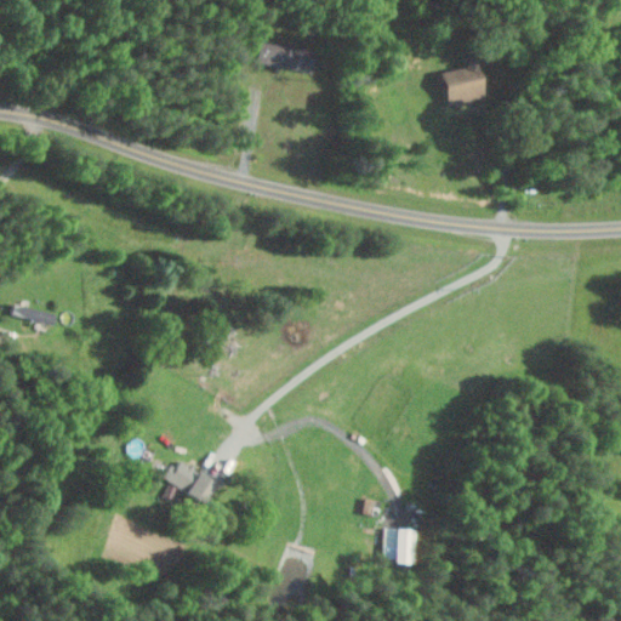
[(620,0),(600,0),(602,16),(620,15),(620,0)]
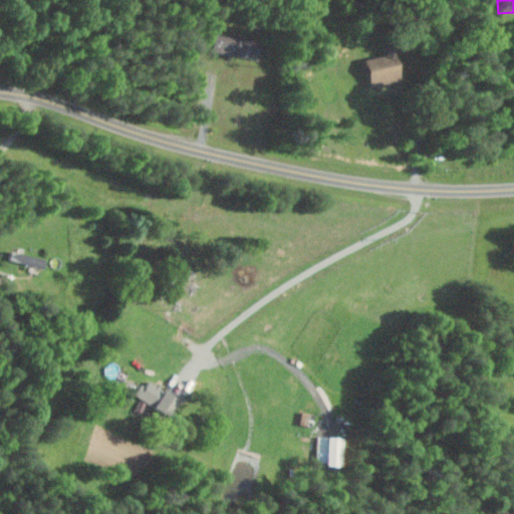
[(210,49),(259,59),(262,42),(213,32),(210,49)]
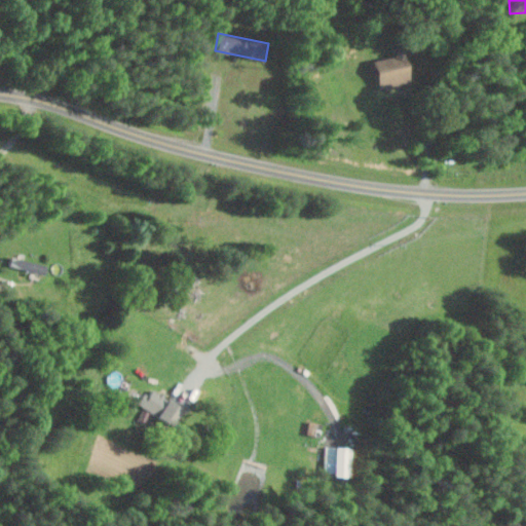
[(378,86),(412,79),(406,52),(373,61),(378,86)]
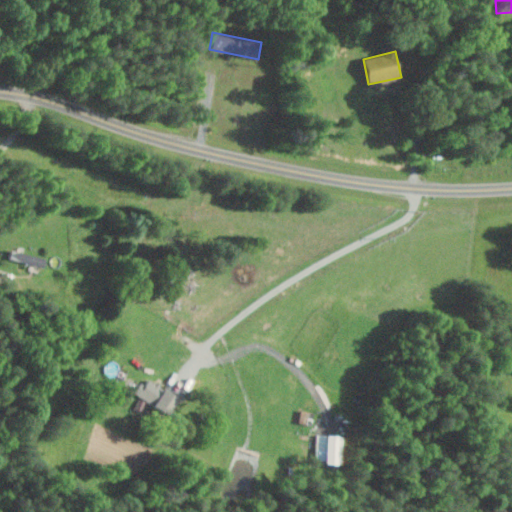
[(144,384),(140,382),(133,392),(167,414),(178,397),(148,378),(144,384)]
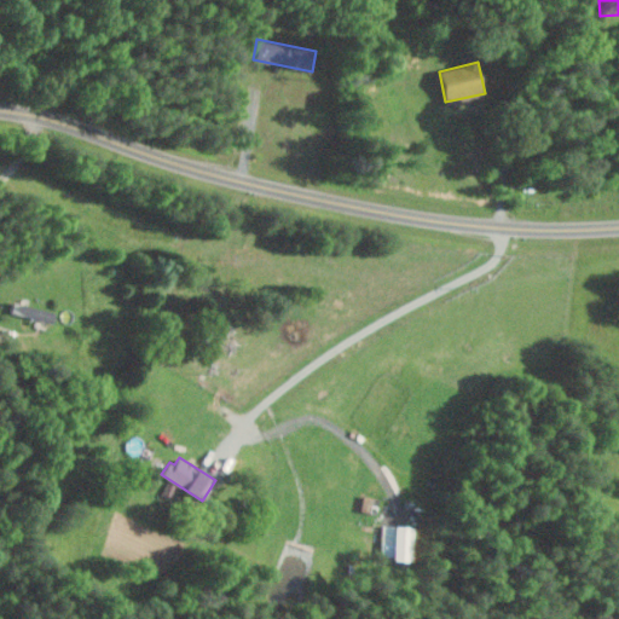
[(380,555),(389,556),(389,560),(411,561),(414,526),(382,525),(380,555)]
